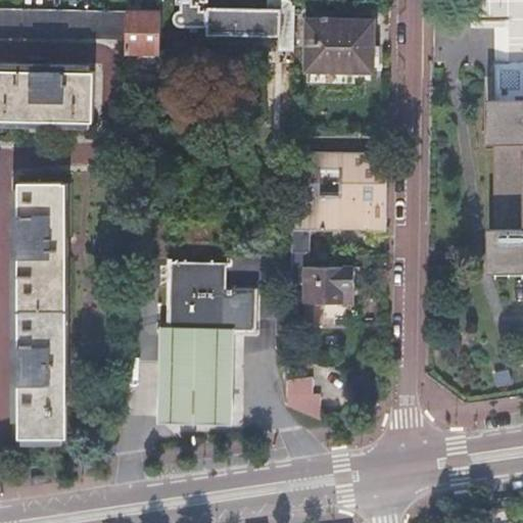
[(294,5),(294,0),(182,0),(182,10),(178,10),(178,22),(183,26),(208,27),(208,32),(260,33),(260,39),(280,40),(280,50),(293,50),(294,5)]
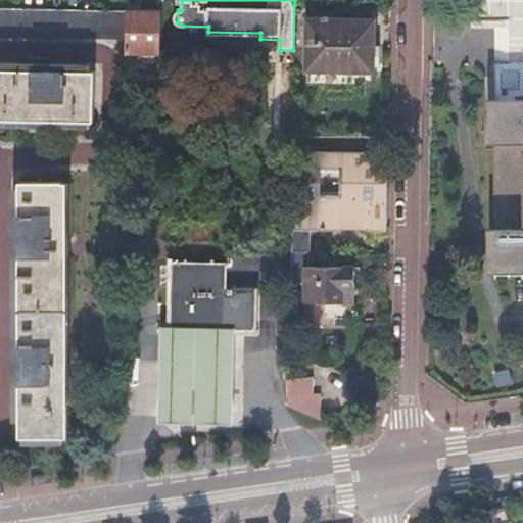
[(128,9),(0,7),(0,36),(128,39),(128,9)]
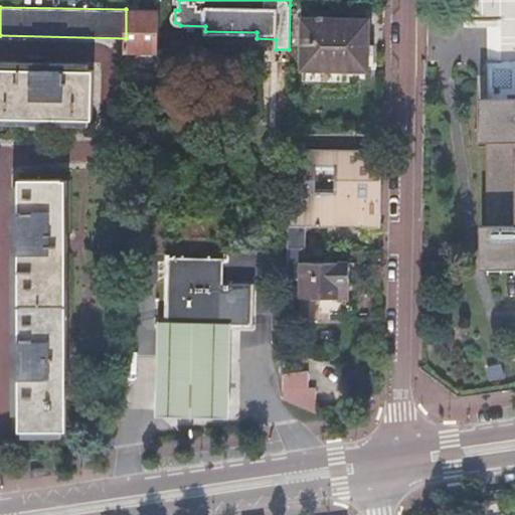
[(160,10),(126,9),(126,38),(125,49),(159,50),(160,10)]
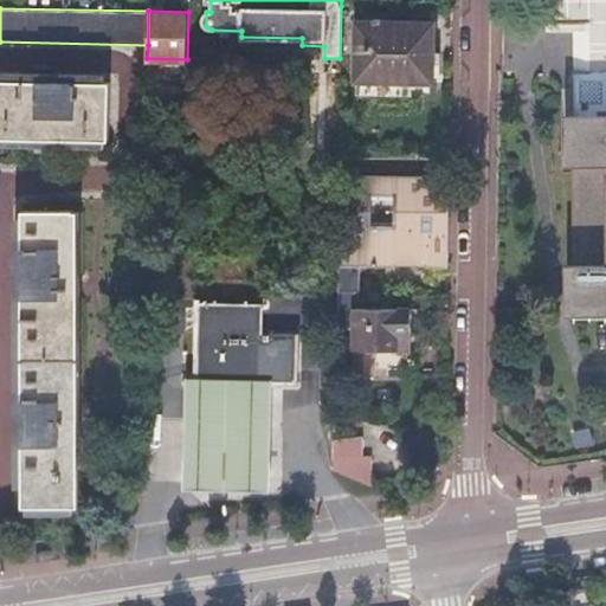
[(358,21),(358,96),(408,96),(408,82),(431,82),(431,23),(358,21)]
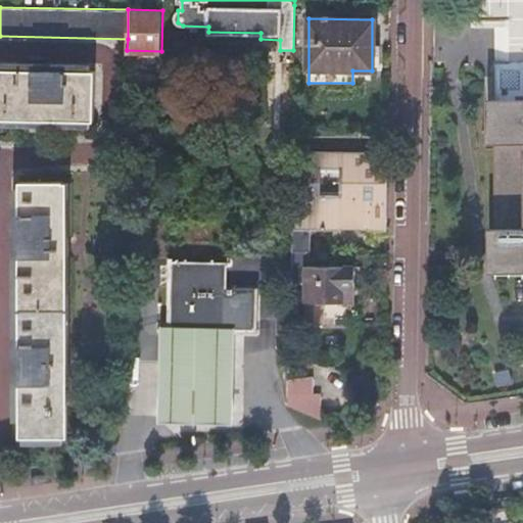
[(0,68),(0,119),(94,121),(95,70),(0,68)]
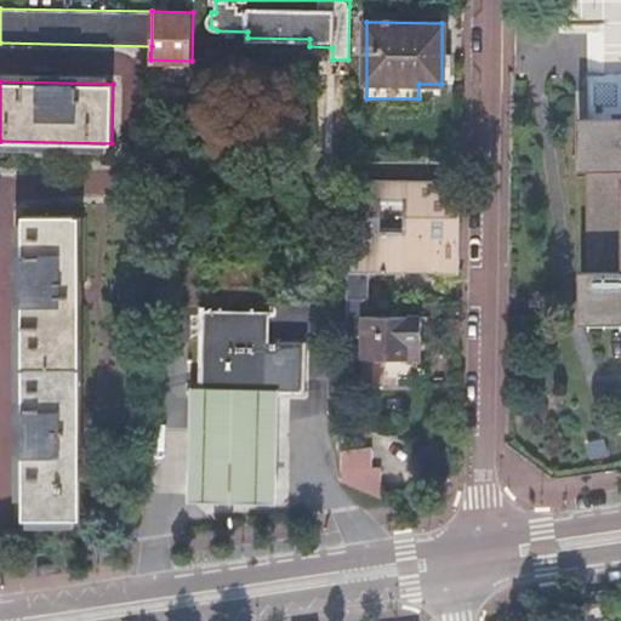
[(620,118),(577,119),(579,172),(585,172),(585,271),(579,271),(579,322),(620,320),(620,118)]
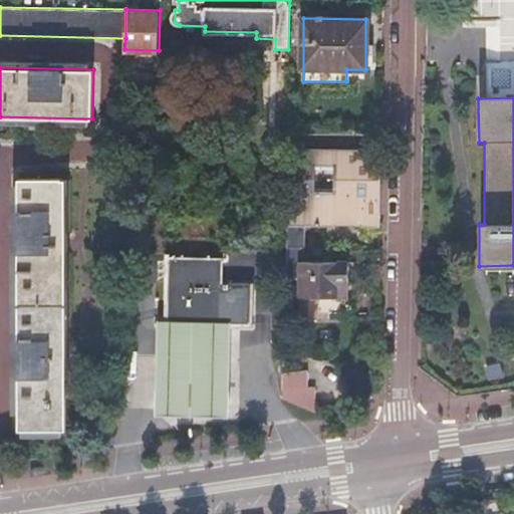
[(309,226),(379,226),(380,154),(380,153),(286,152),(286,164),(285,227),(305,226),(309,226)]
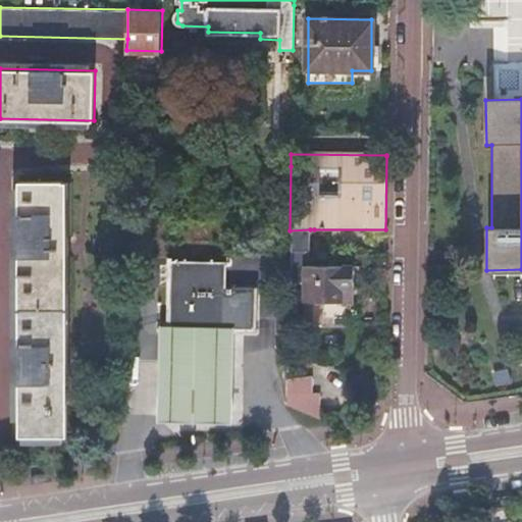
[(67,181),(19,181),(19,435),(67,435),(67,181)]
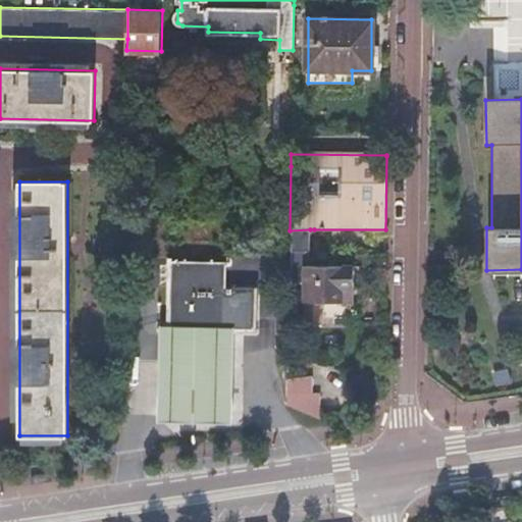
[(310,229),(290,230),(289,312),(299,312),(299,298),(305,298),(305,302),(355,302),(355,265),(310,265),(310,229)]
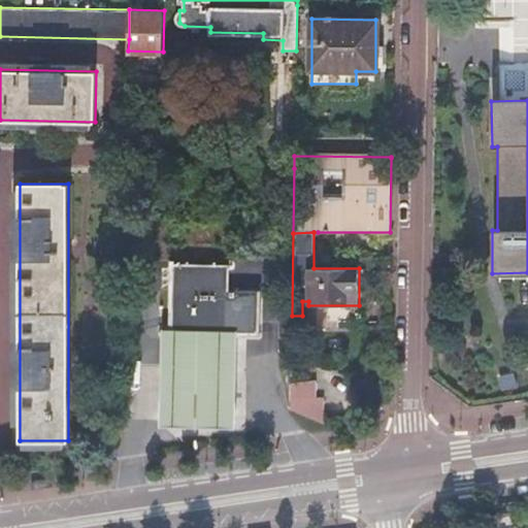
[(175,291),(174,327),(174,329),(170,329),(170,334),(174,334),(174,332),(239,334),(255,334),(255,336),(259,336),(259,332),(256,332),(256,325),(257,296),(260,296),(260,292),(227,291),(227,281),(228,265),(176,265),(176,262),(172,262),(172,266),(175,266),(175,279),(175,287),(171,287),(171,291),(175,291)]
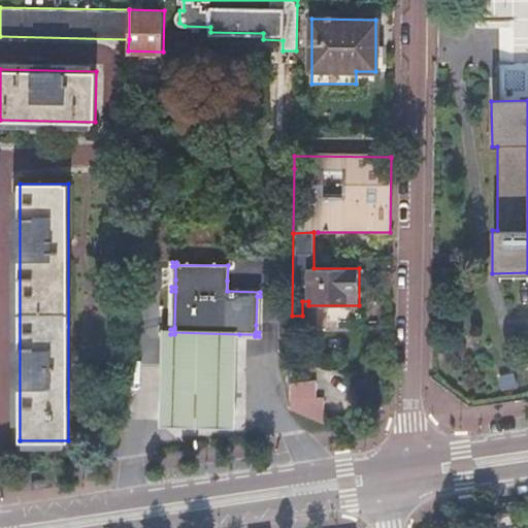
[(238,399),(239,334),(174,332),(174,334),(170,334),(170,329),(174,329),(174,327),(162,327),(160,400),(160,427),(237,429),(238,399)]
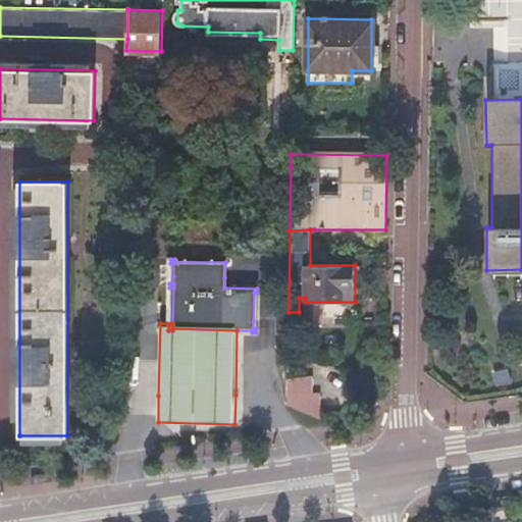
[(293,404),(313,414),(312,393),(292,394),(293,404)]
